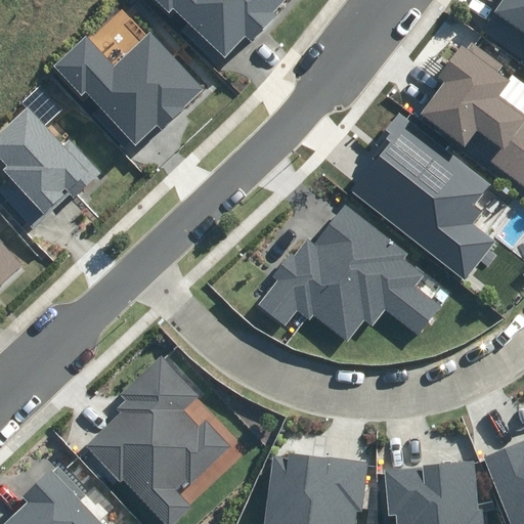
[(174,7),(226,56),(245,37),(251,42),(276,15),(271,10),(281,0),(156,0),(169,12),(174,7)]
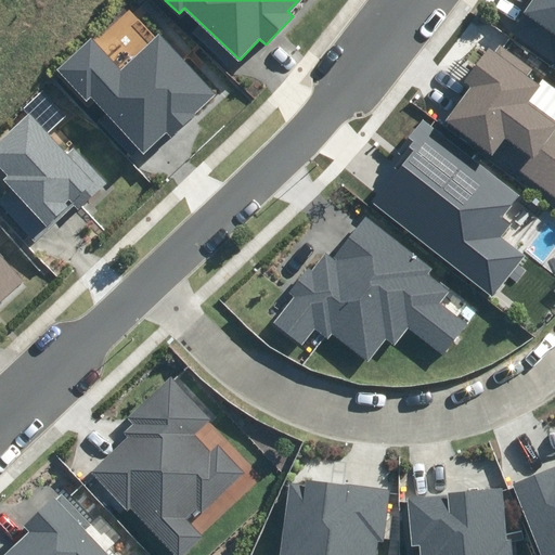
[(554,0),(537,0),(513,36),(554,63),(554,0)]
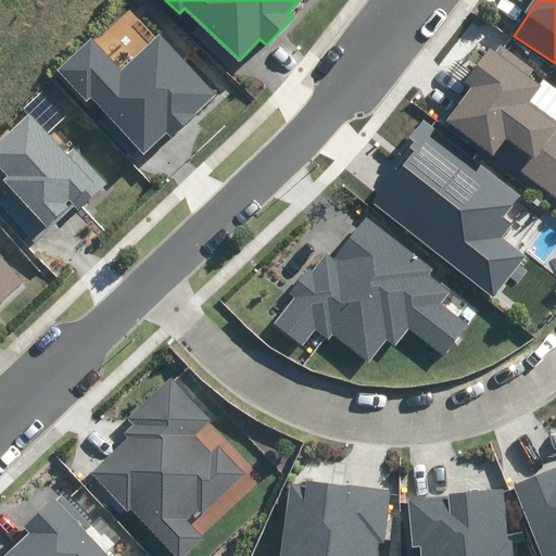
[(91,97),(144,155),(167,135),(171,138),(196,115),(192,112),(214,92),(162,34),(122,70),(93,38),(58,71),(86,101),(91,97)]
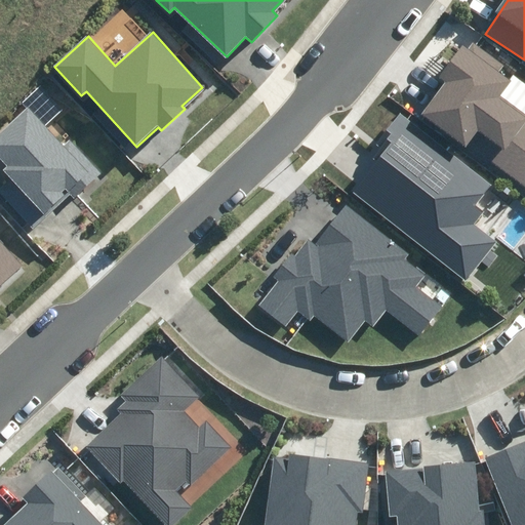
[(422,110),(524,186),(524,115),(498,96),(511,81),(499,73),(505,65),(473,41),(468,48),(460,43),(437,75),(444,80),(422,110)]
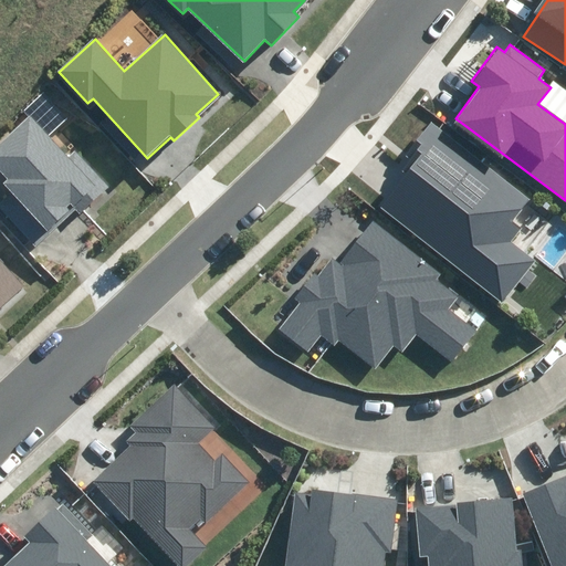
[(0,198),(0,209),(34,247),(73,210),(79,216),(109,187),(76,149),(67,157),(31,117),(0,144),(0,179),(10,190),(0,198)]
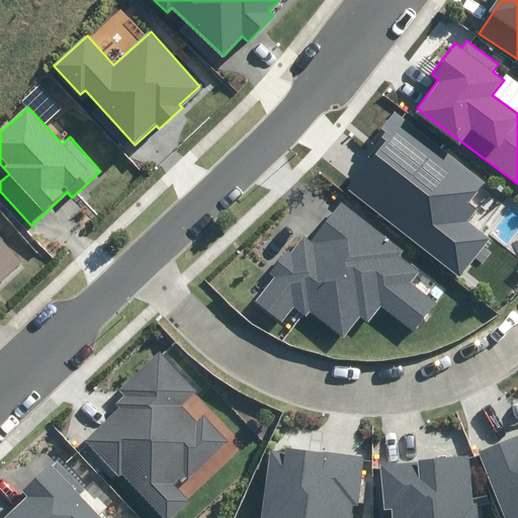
[(349,189),(459,275),(489,239),(467,223),(479,208),(470,201),(487,181),(396,110),(371,142),(376,147),(369,156),(373,159),(349,189)]
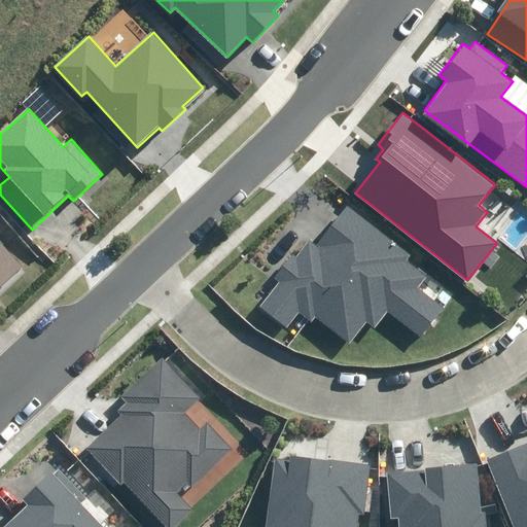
[(317,317),(351,342),(366,321),(376,327),(388,311),(421,336),(443,308),(417,289),(428,275),(408,259),(414,252),(349,203),(317,245),(310,239),(296,257),(292,254),(275,278),(280,282),(260,308),(287,327),(299,312),(312,322),(317,317)]
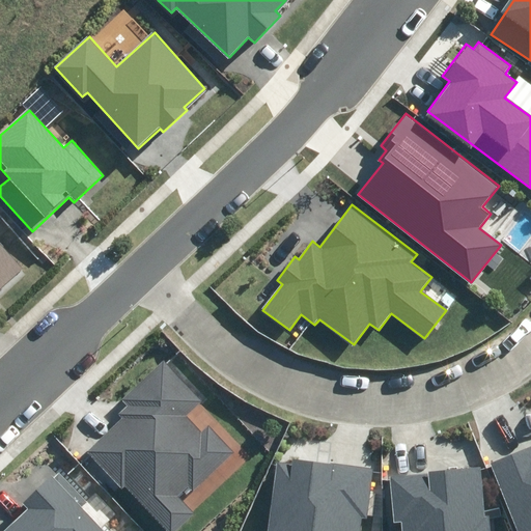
[(0,290),(24,269),(0,243),(0,290)]
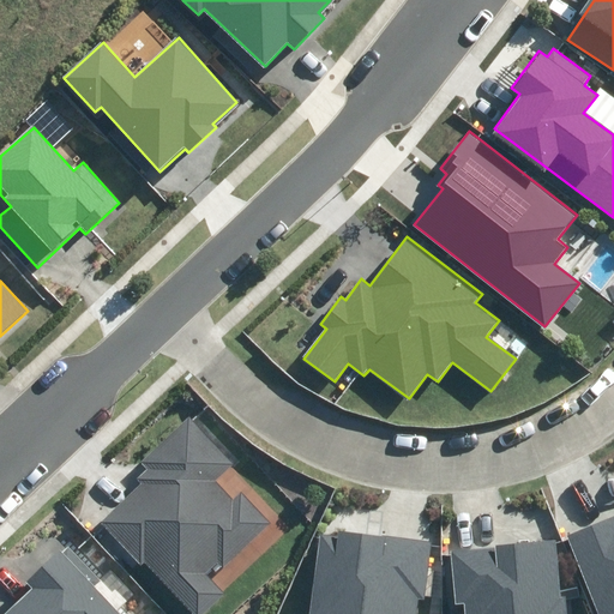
[(144,561),(193,613),(200,613),(224,593),(206,575),(218,564),(223,569),(272,524),(241,492),(233,499),(215,480),(233,464),(188,417),(142,462),(148,469),(137,479),(143,485),(101,523),(140,565),(144,561)]
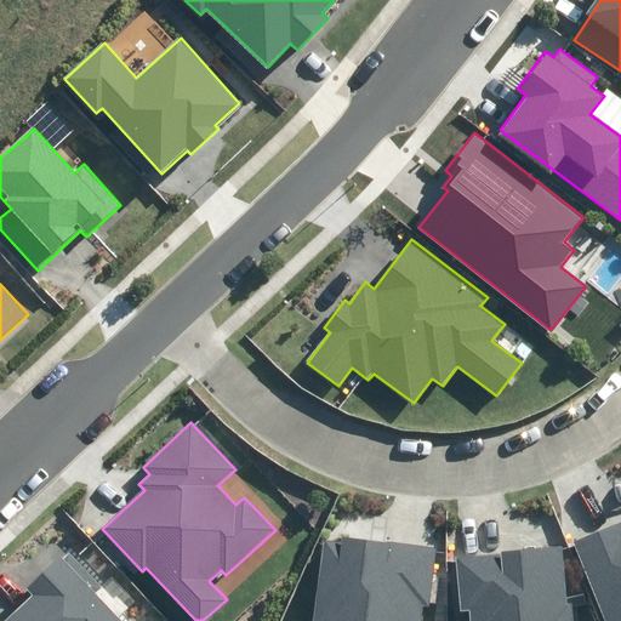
[(620,620),(620,522),(571,543),(603,620),(620,620)]
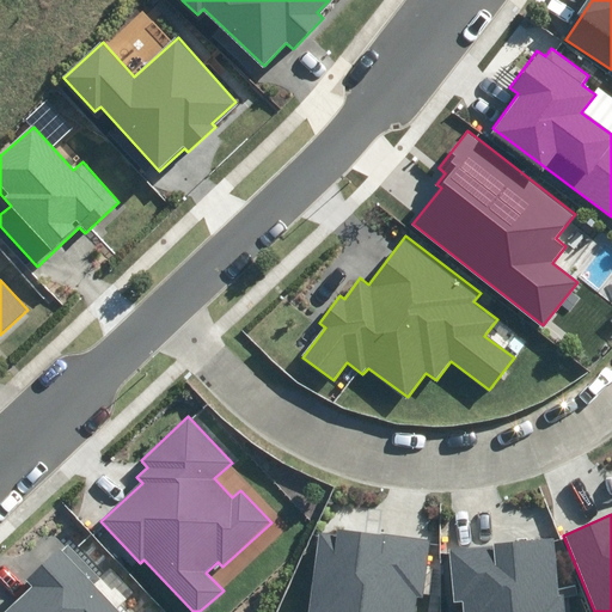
[(320,532),(308,611),(414,611),(417,595),(423,597),(430,543),(338,528),(337,536),(320,532)]
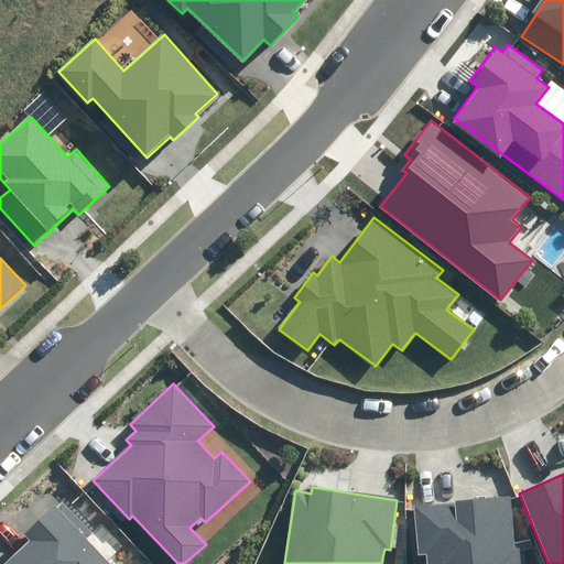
[(414,506),(418,554),(425,554),(425,563),(521,563),(520,548),(514,549),(510,497),(414,506)]
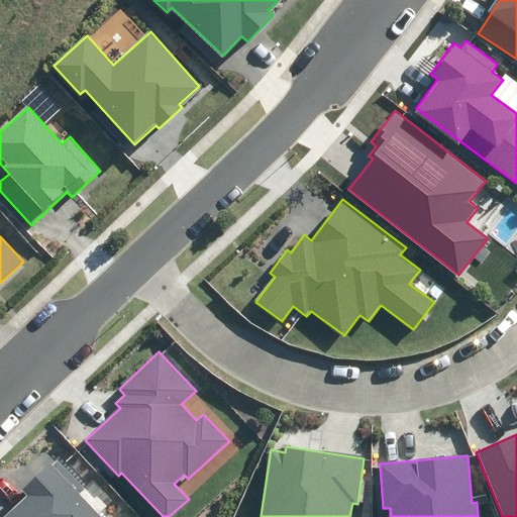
[(3,516),(99,516),(80,495),(87,488),(59,457),(23,490),(28,495),(3,516)]
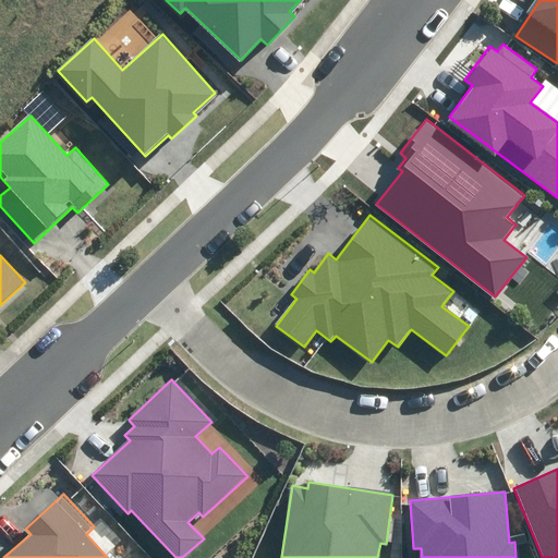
All buildings are outlined.
